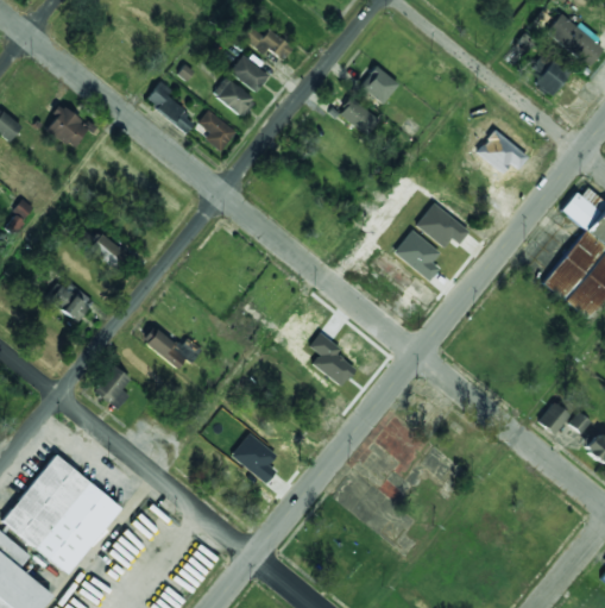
[(591,66),(604,46),(604,44),(561,13),(547,33),(591,66)]
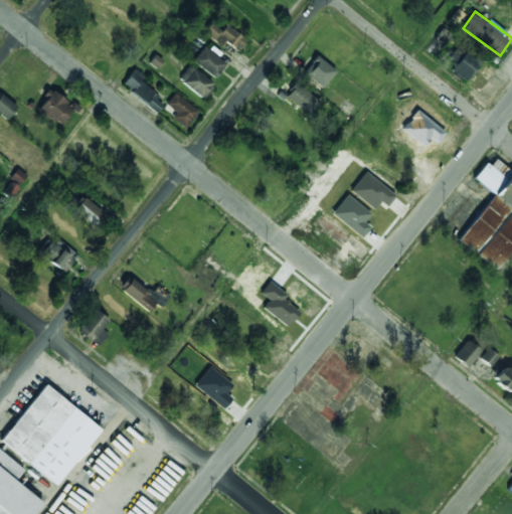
[(223,29),(212,21),(205,31),(223,45),(226,40),(240,50),(248,39),(228,24),(223,29)]
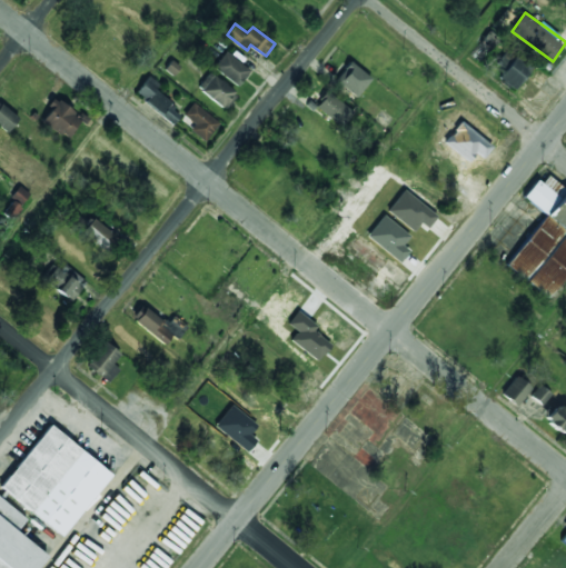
[(498,62),(507,68),(500,77),(517,88),(533,67),(508,49),(498,62)]
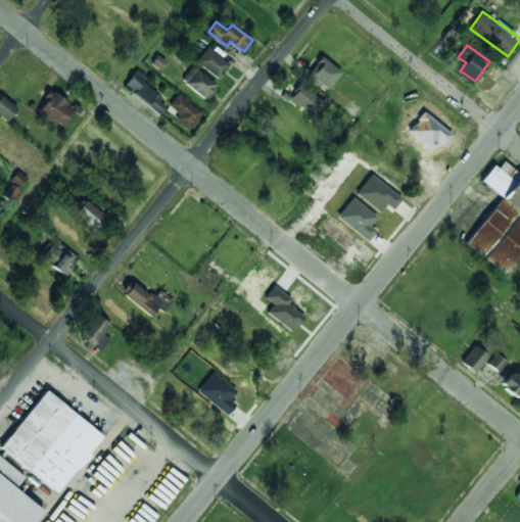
[(198,61),(221,78),(232,63),(209,46),(198,61)]
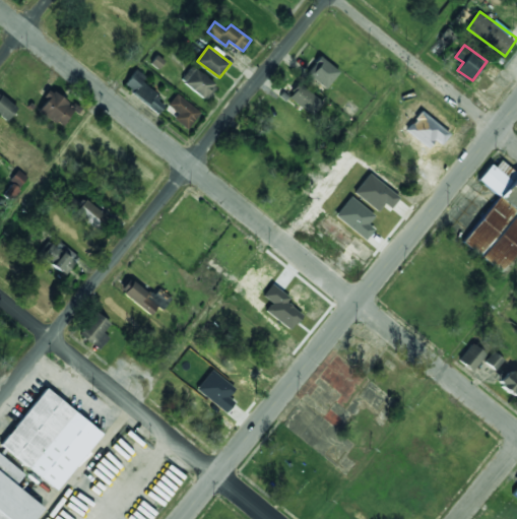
[(341,69),(321,55),(309,73),(329,87),(341,69)]
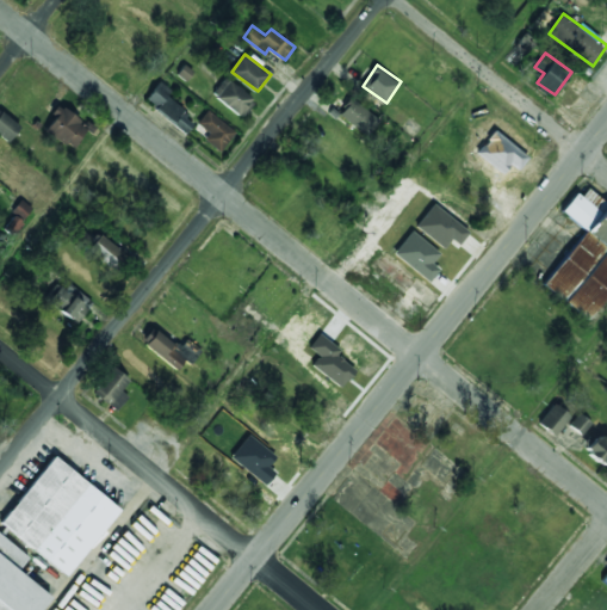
[(243,116),(256,100),(228,76),(215,93),(243,116)]
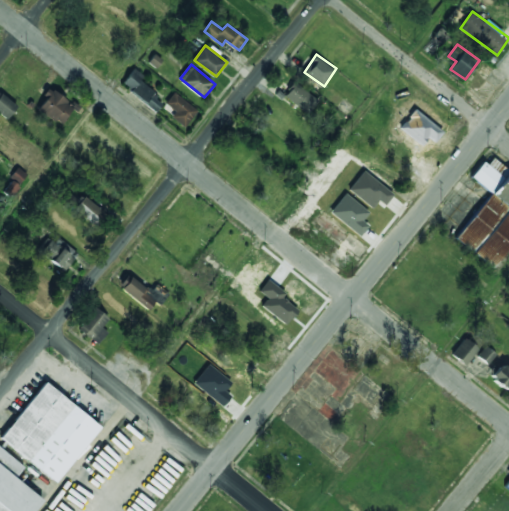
[(141,80),(145,75),(136,67),(123,83),(157,111),(166,101),(141,80)]
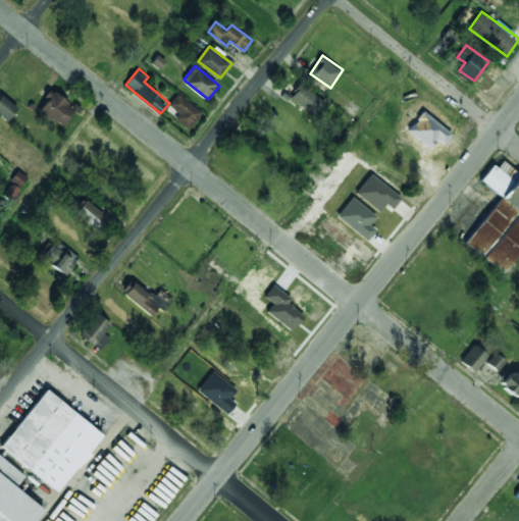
[(326,98),(301,84),(292,100),(317,114),(326,98)]
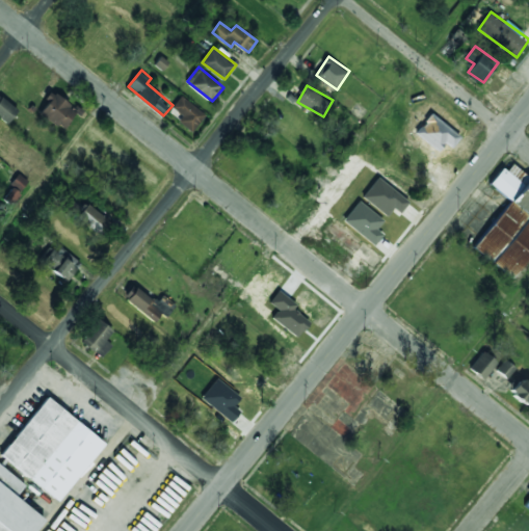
[(65,128),(78,108),(53,93),(41,112),(65,128)]
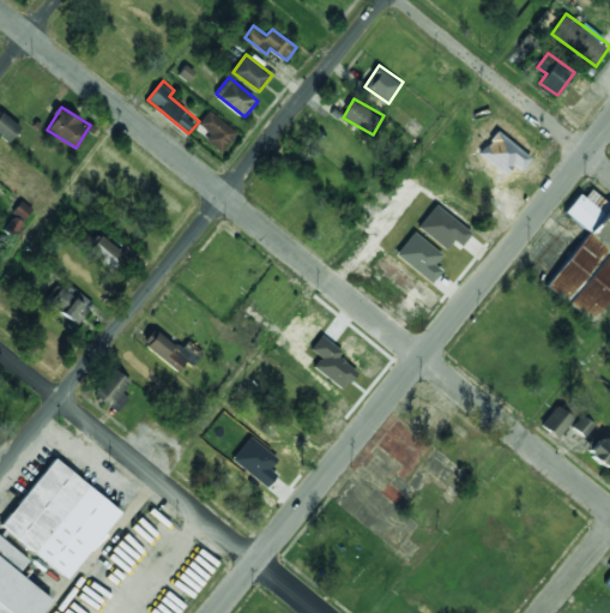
[(22,125),(0,109),(0,132),(11,140),(22,125)]
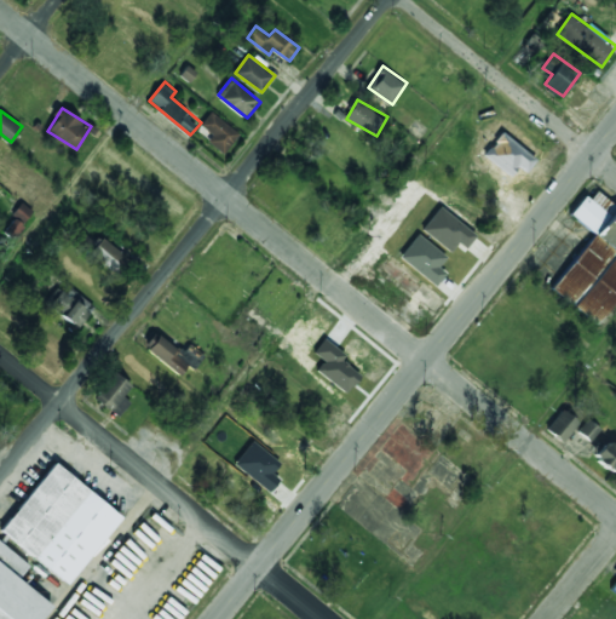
[(202,125),(214,133),(209,141),(226,153),(241,131),(211,112),(202,125)]
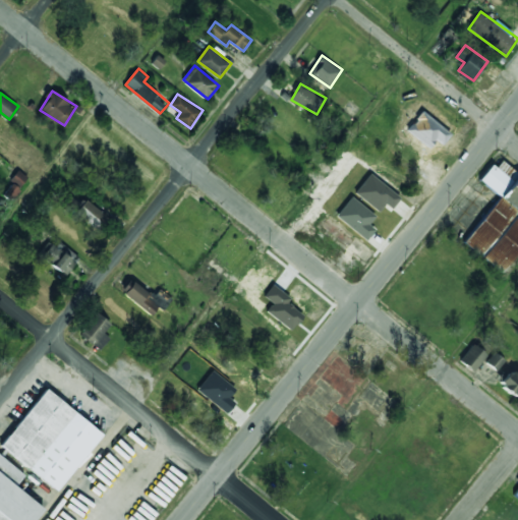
[(465,242),(501,269),(517,244),(517,172),(503,161),(499,167),(494,163),(480,180),(501,194),(465,242)]
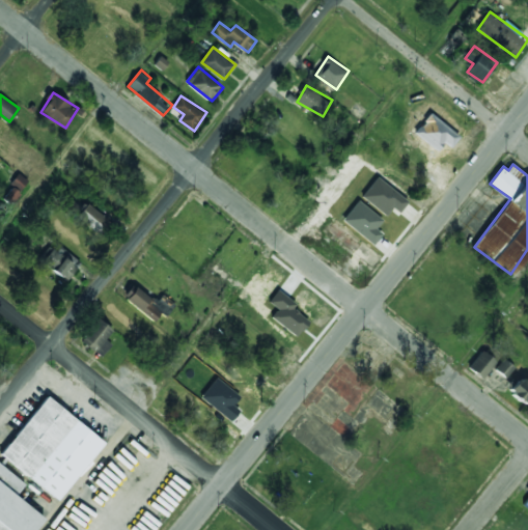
[(80,214),(102,234),(112,223),(90,202),(80,214)]
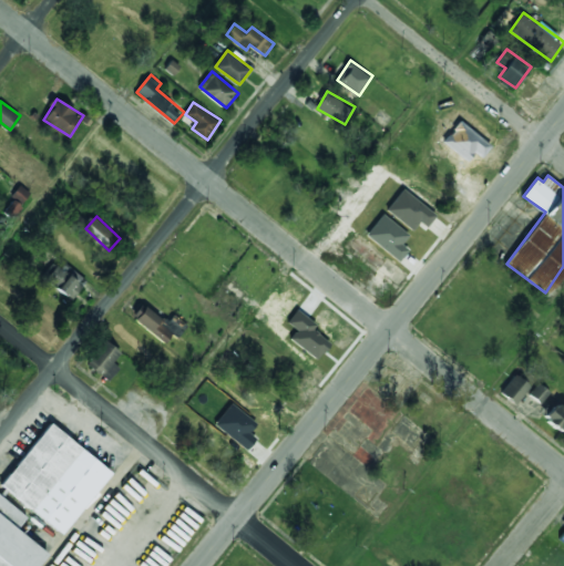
[(44,276),(71,300),(89,281),(68,261),(62,268),(57,263),(44,276)]
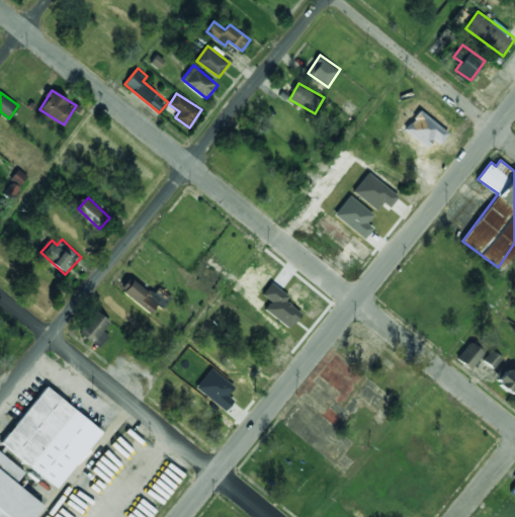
[(121,288),(152,314),(161,303),(130,277),(121,288)]
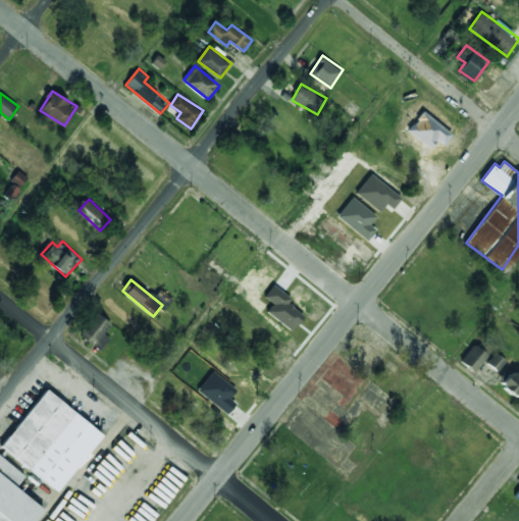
[(165,310),(175,300),(162,288),(152,298),(165,310)]
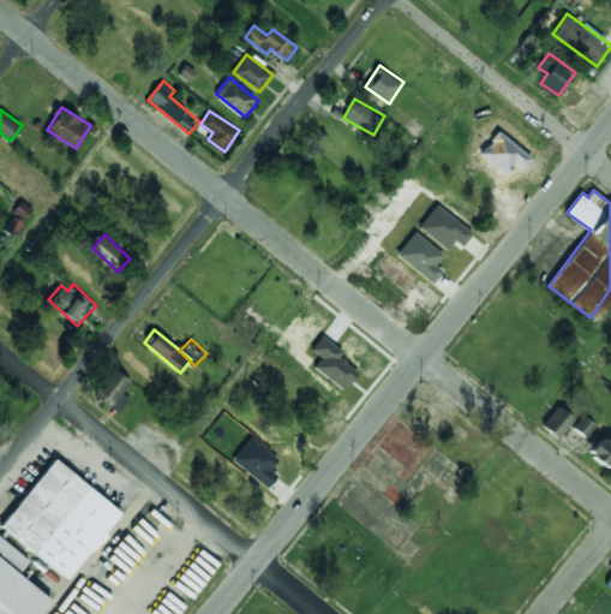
[(120,413),(132,398),(125,393),(133,382),(115,369),(96,394),(120,413)]
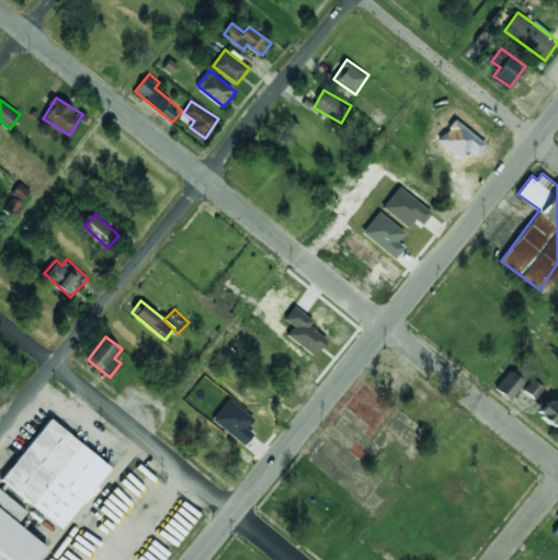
[(526,383),(512,369),(497,388),(511,400),(526,383)]
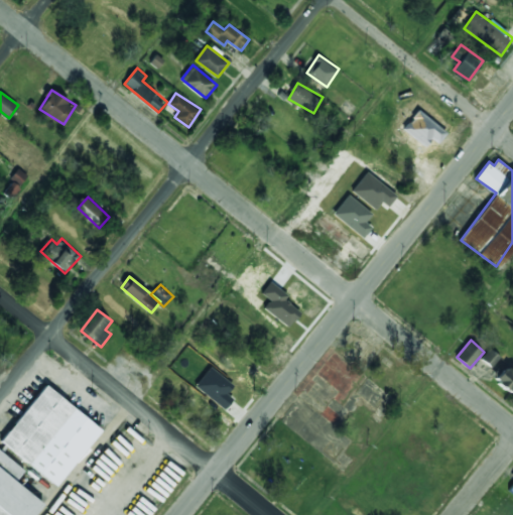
[(495,367),(502,356),(491,348),(483,359),(495,367)]
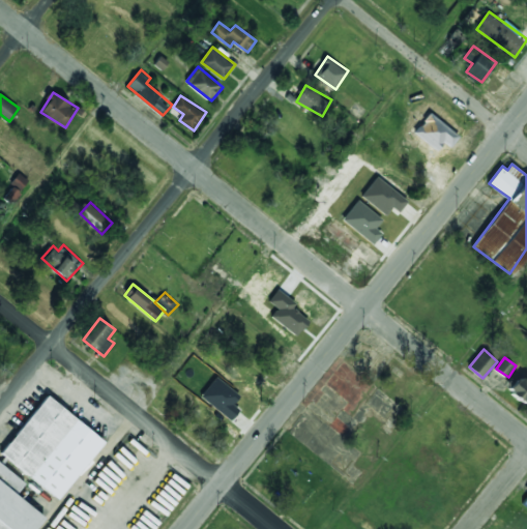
[(507,386),(526,404),(526,380),(520,374),(507,386)]
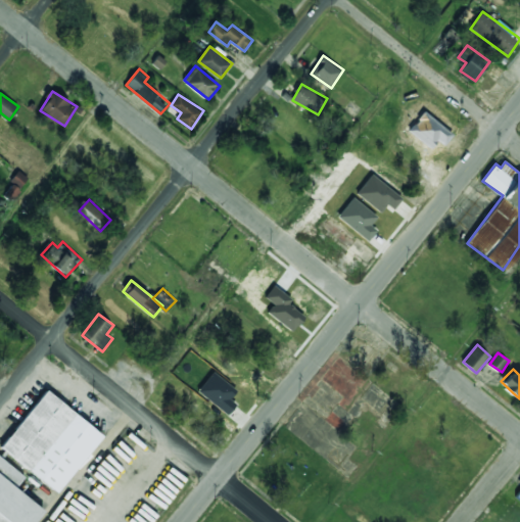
[(105,435),(47,390),(2,447),(60,492),(105,435)]
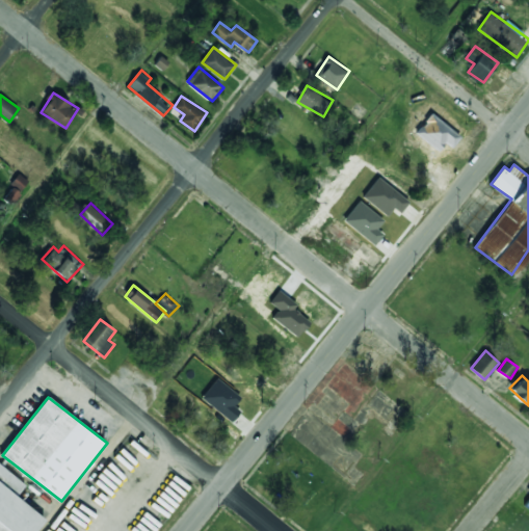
[(27,484),(0,462),(0,530),(36,530),(47,519),(18,497),(27,484)]
